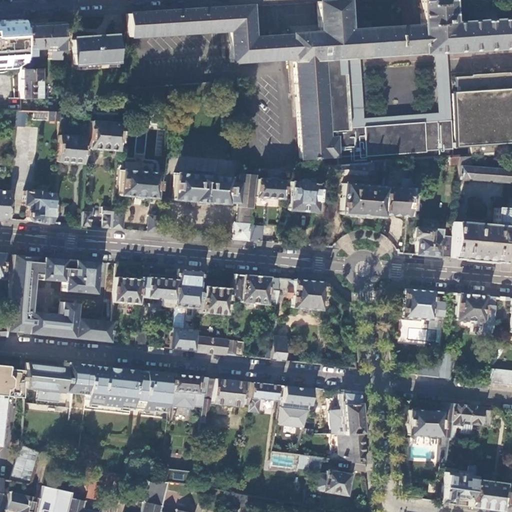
[(511,19),(449,22),(448,0),(418,0),(420,25),(348,30),(346,0),(339,0),(316,2),(318,32),(289,33),(290,38),(251,40),(250,6),(126,14),(127,36),(227,30),(229,62),(291,58),(292,61),(293,61),(300,159),(336,157),(336,165),(371,163),(448,157),(452,157),(444,51),(511,47),(511,19)]
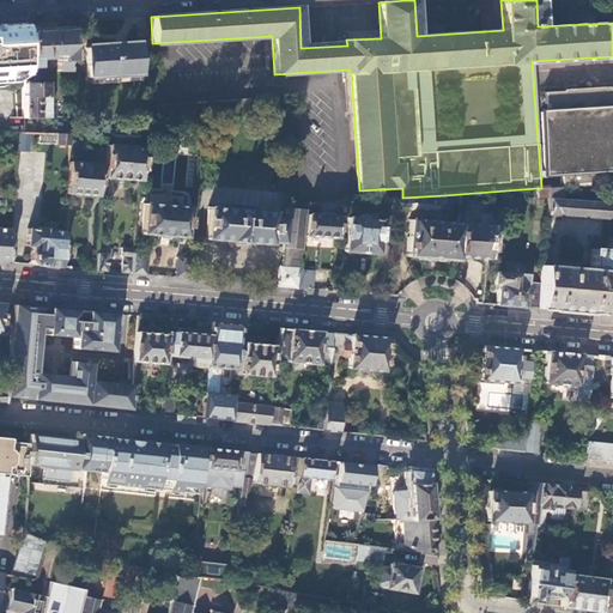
[(58,71),(68,71),(68,22),(25,24),(25,59),(25,66),(34,66),(35,58),(48,58),(48,54),(56,54),(58,71)]
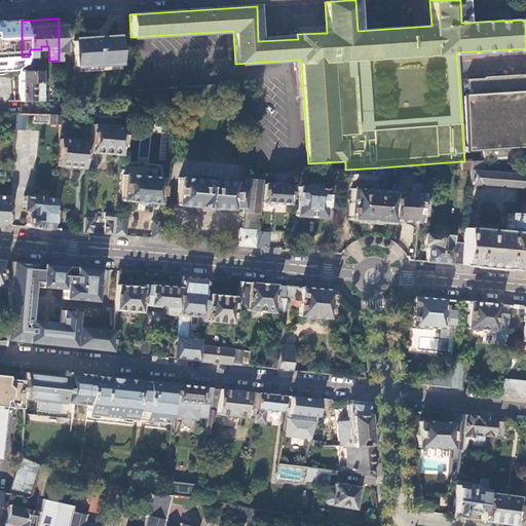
[(22,21),(0,22),(0,72),(21,71),(22,57),(22,50),(22,21)]
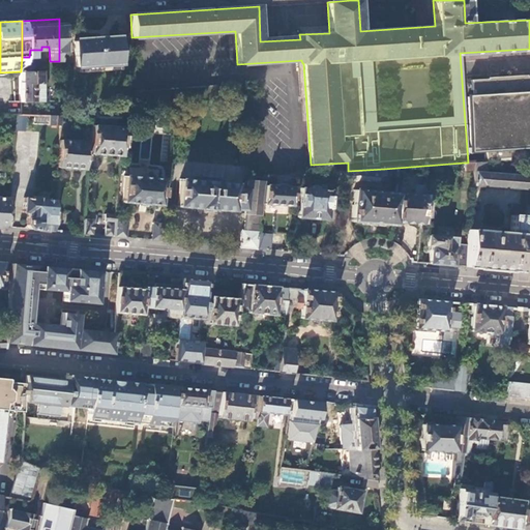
[(74,48),(75,66),(134,64),(133,45),(119,45),(119,35),(76,37),(74,39),(74,48)]
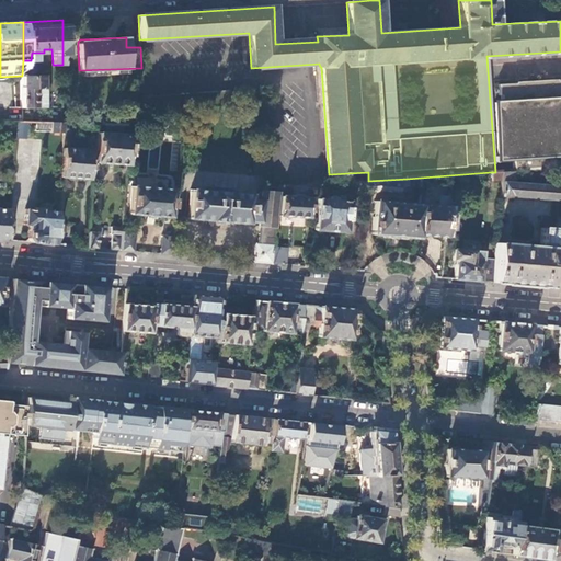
[(22,84),(22,107),(41,107),(41,88),(44,88),(44,76),(22,76),(22,84)]
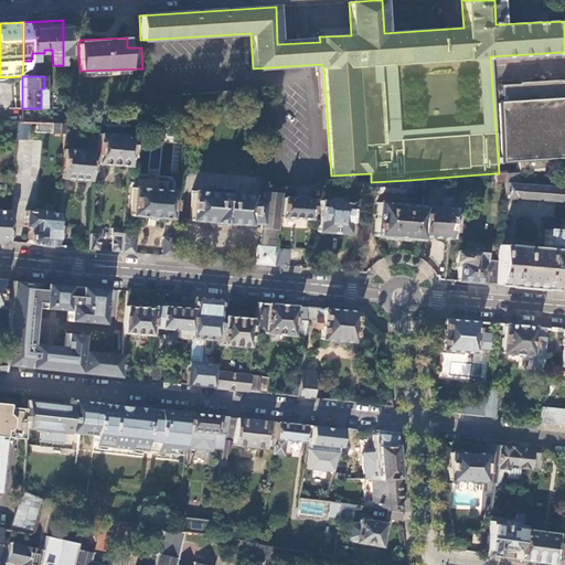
[(518,85),(500,86),(501,97),(503,97),(503,103),(496,104),(500,163),(516,162),(516,172),(519,171),(564,168),(564,81),(560,82),(560,80),(518,83),(518,85)]
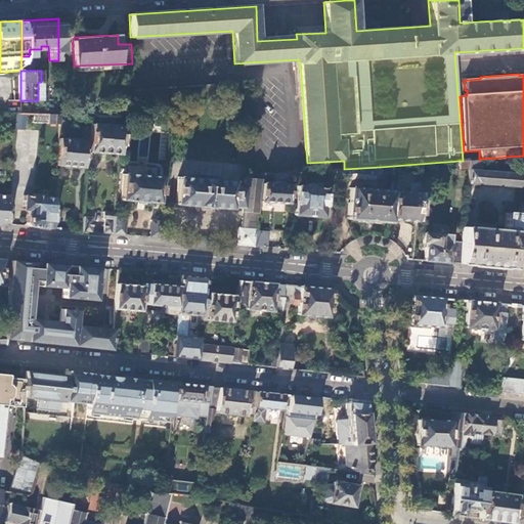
[(25,113),(16,113),(14,128),(24,129),(25,113)]
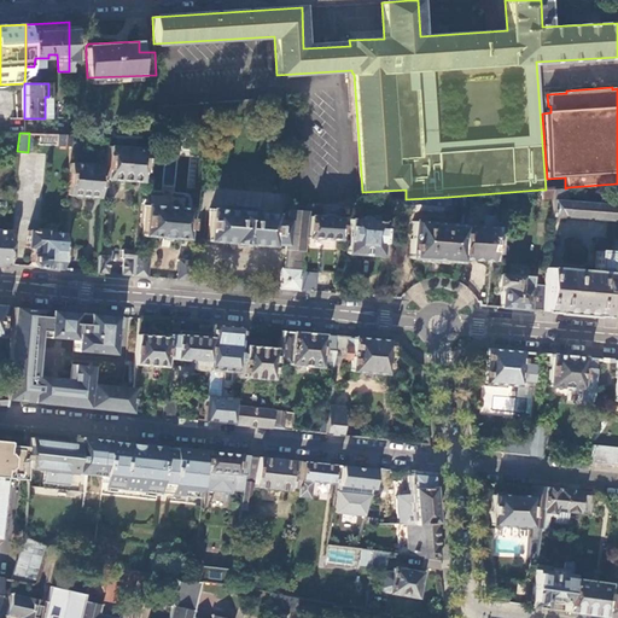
[(71,135),(41,134),(40,144),(58,145),(58,146),(70,146),(71,140),(71,135)]
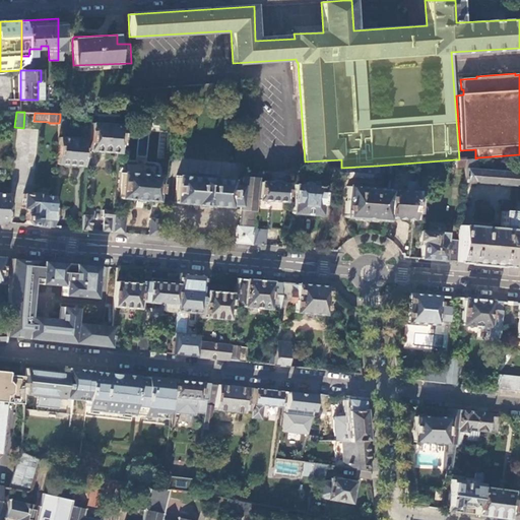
[(87,150),(118,152),(120,125),(112,124),(113,116),(100,115),(99,123),(90,122),(87,150)]
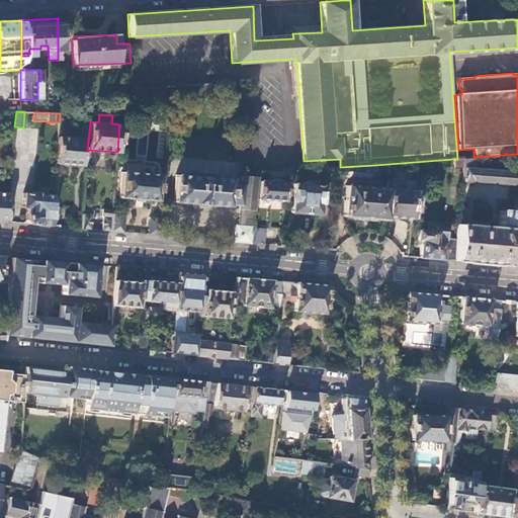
[(60,117),(59,122),(59,126),(67,127),(68,118),(60,117)]
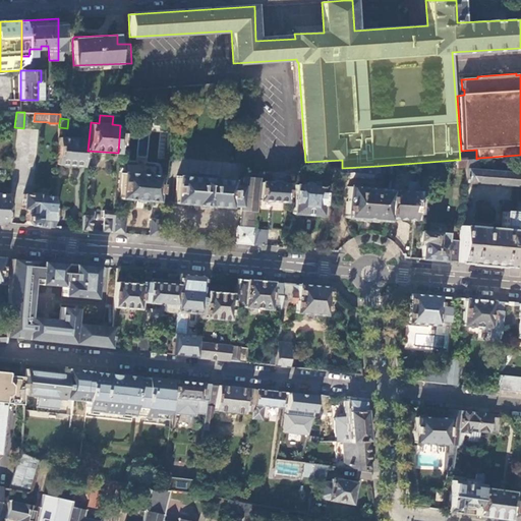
[(58,137),(56,164),(82,167),(83,139),(58,137)]
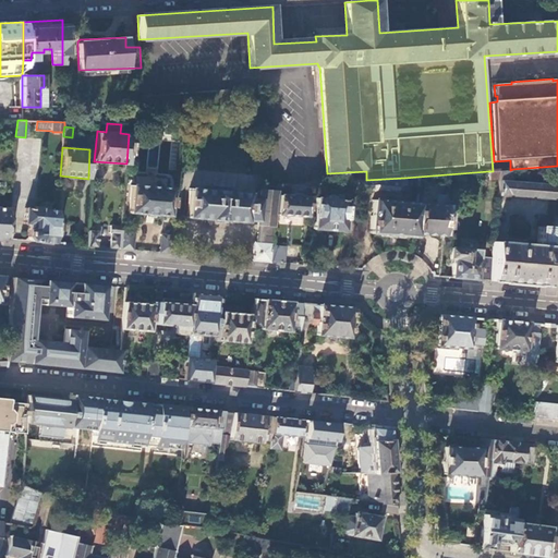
[(511,183),(512,169),(510,170),(499,170),(498,181),(498,182),(511,183)]
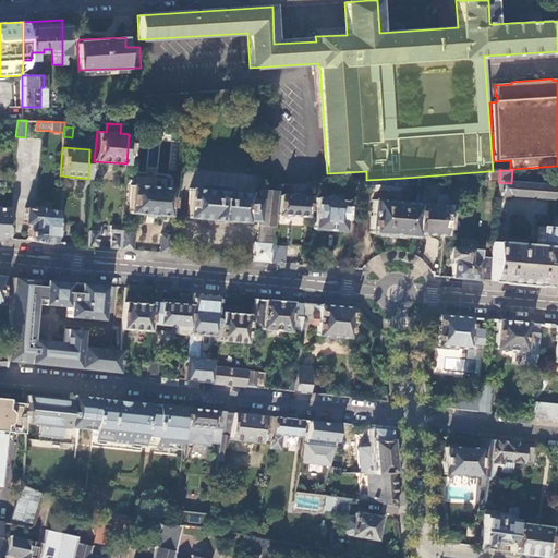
[(493,171),(488,171),(487,180),(498,181),(499,170),(493,171)]
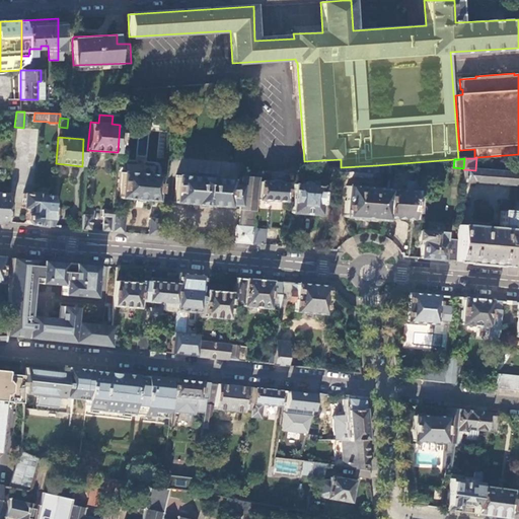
[(518,174),(518,163),(505,162),(504,172),(518,174)]
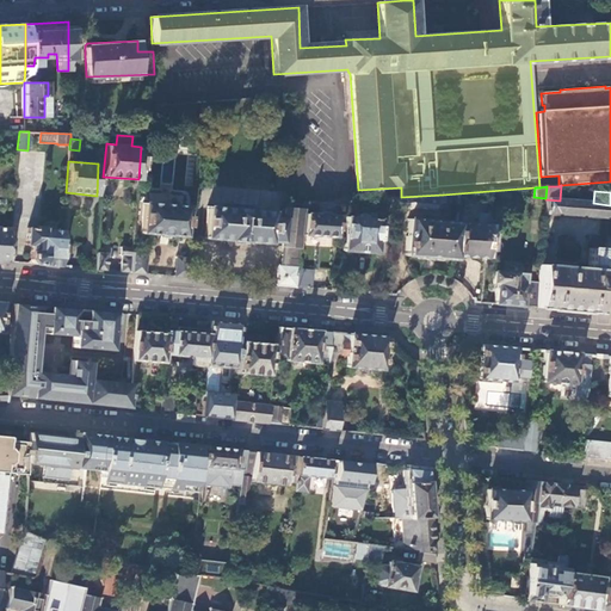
[(442,209),(443,195),(401,197),(397,198),(396,209),(407,210),(412,207),(442,209)]
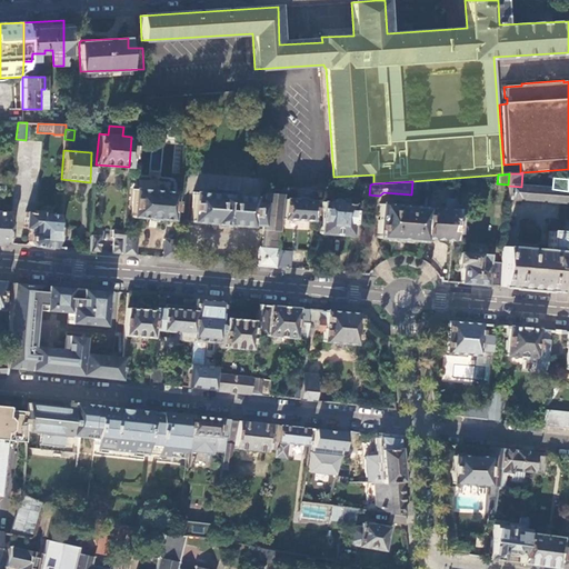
[(552,189),(521,187),(508,186),(507,199),(519,201),(519,199),(567,203),(568,191),(552,189)]
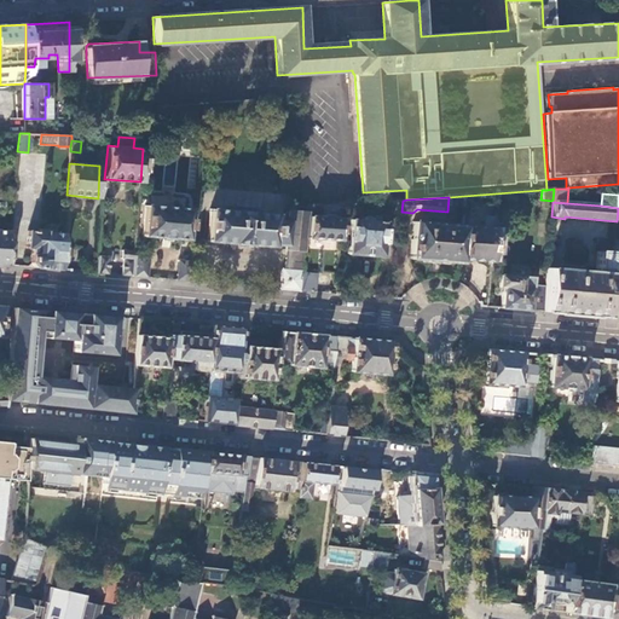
[(190,209),(145,206),(143,236),(187,241),(190,209)]
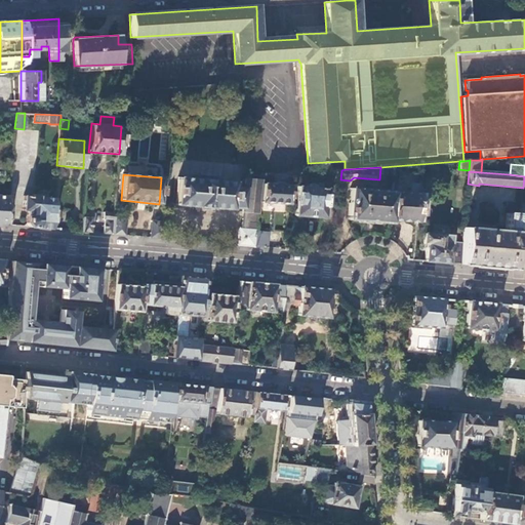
[(239,228),(237,245),(254,246),(255,230),(259,180),(244,179),(244,189),(233,188),(234,182),(177,177),(175,204),(232,209),(232,208),(242,209),(240,228),(239,228)]
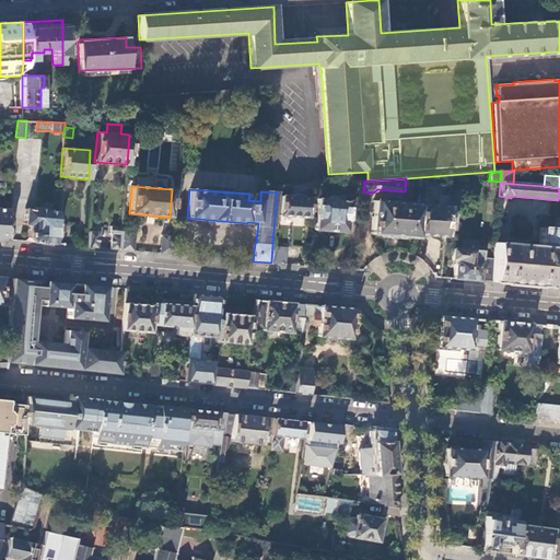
[(308,218),(310,198),(300,197),(300,196),(293,195),(293,197),(281,196),(279,216),(308,218)]
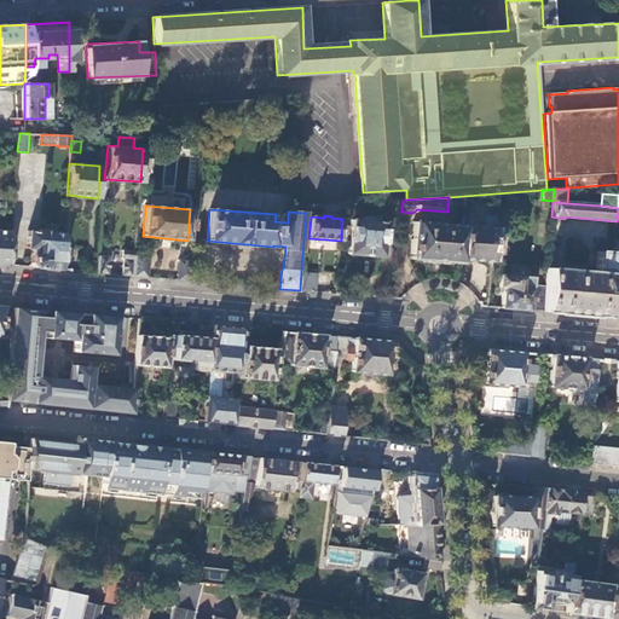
[(347,254),(383,258),(386,223),(371,221),(372,218),(364,217),(363,220),(350,219),(347,254)]
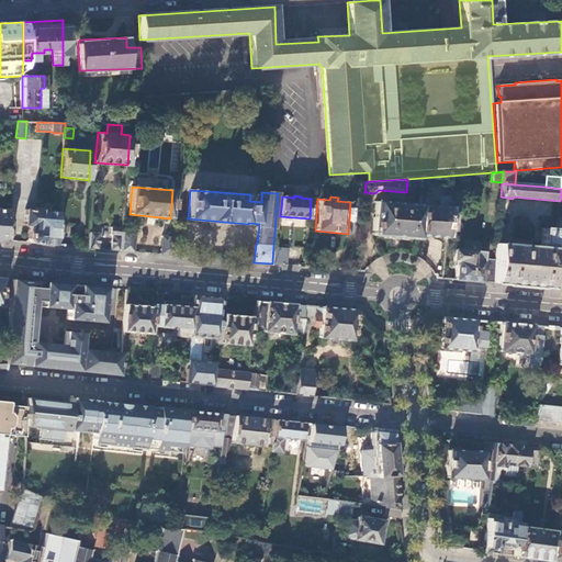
[(449,197),(438,197),(438,206),(419,204),(416,236),(446,238),(449,197)]
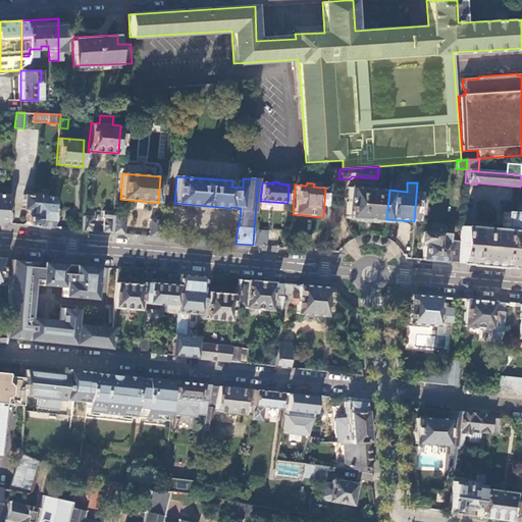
[(386,219),(389,190),(348,187),(346,218),(386,221),(386,219)]
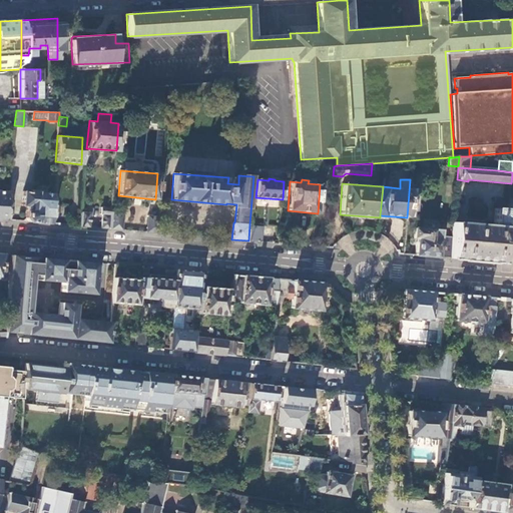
[(49,223),(52,193),(40,192),(41,190),(32,189),(32,191),(22,190),(21,205),(26,205),(25,217),(29,221),(36,222),(49,223)]
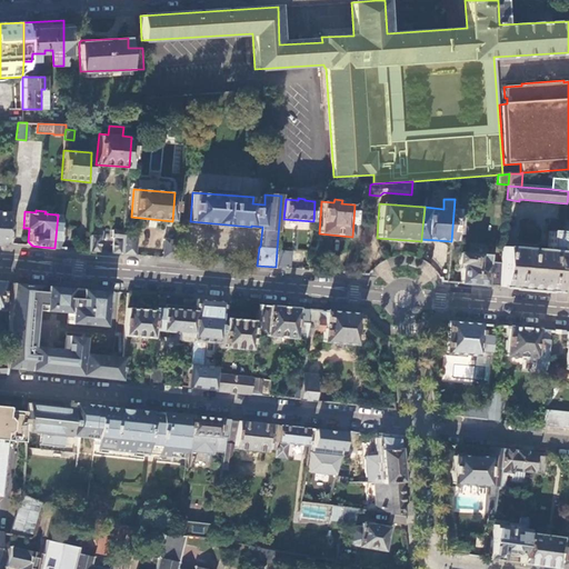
[(0,242),(7,243),(9,213),(0,211),(0,242)]
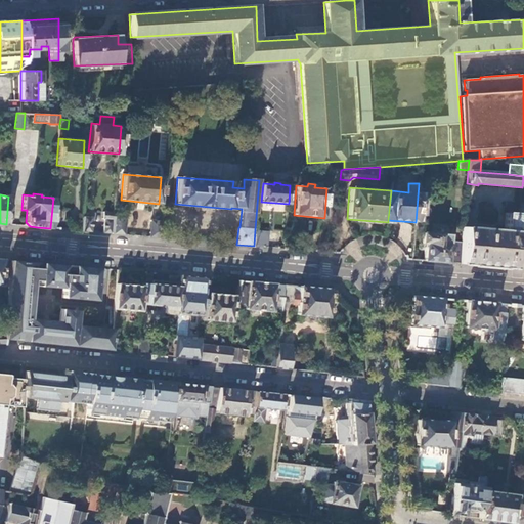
[(485,266),(515,269),(517,245),(519,215),(520,211),(515,210),(515,213),(507,213),(505,230),(464,226),(462,244),(460,264),(485,266)]
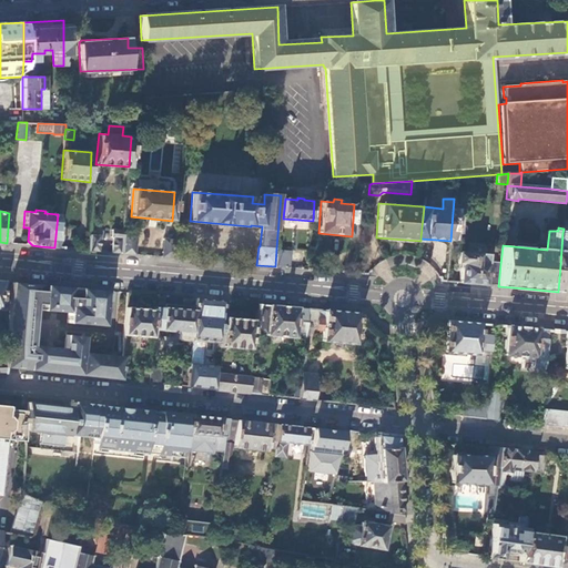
[(123,235),(123,231),(112,230),(111,236),(112,236),(111,252),(121,253),(123,235)]
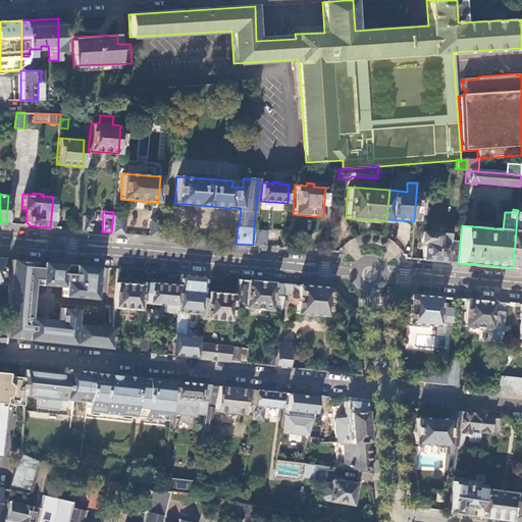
[(92,213),(83,213),(81,229),(90,230),(92,213)]
